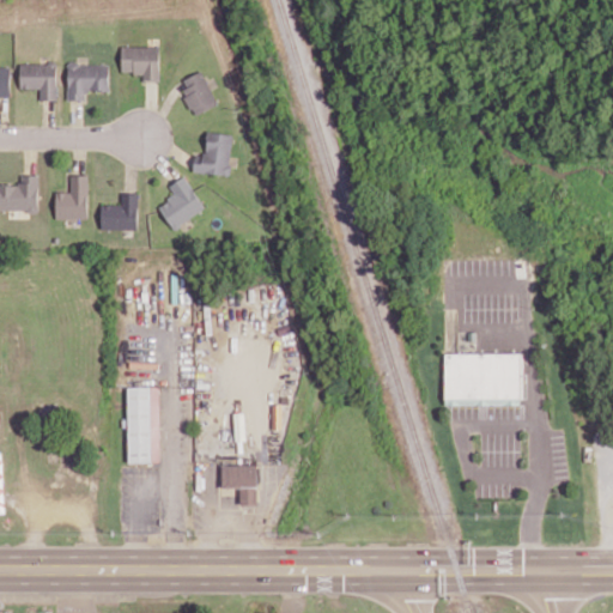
[(121,73),(143,73),(143,80),(159,82),(159,46),(122,46),(121,73)]
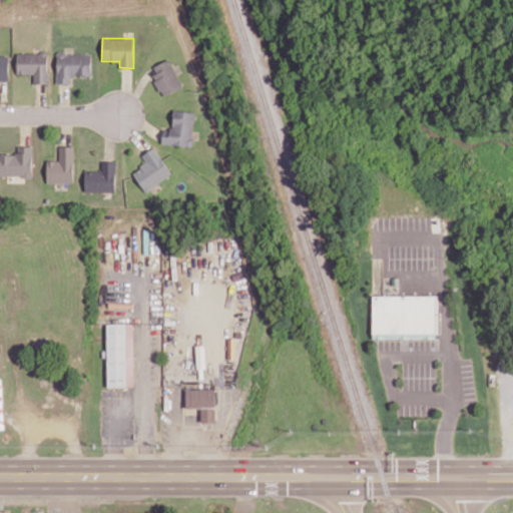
[(17,74),(32,73),(33,83),(48,83),(47,52),(17,52),(17,74)]
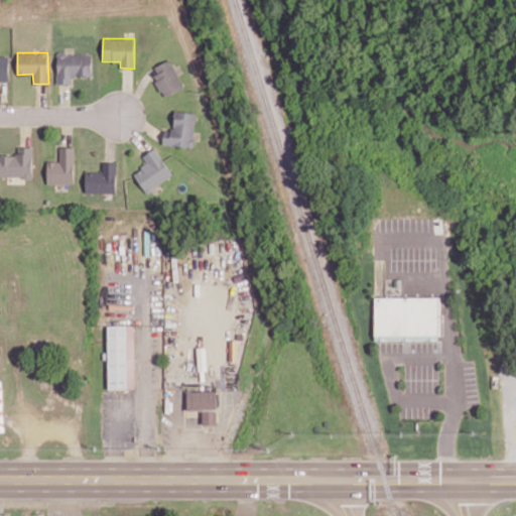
[(92,52),(56,53),(57,84),(72,84),(72,77),(92,76),(92,52)]
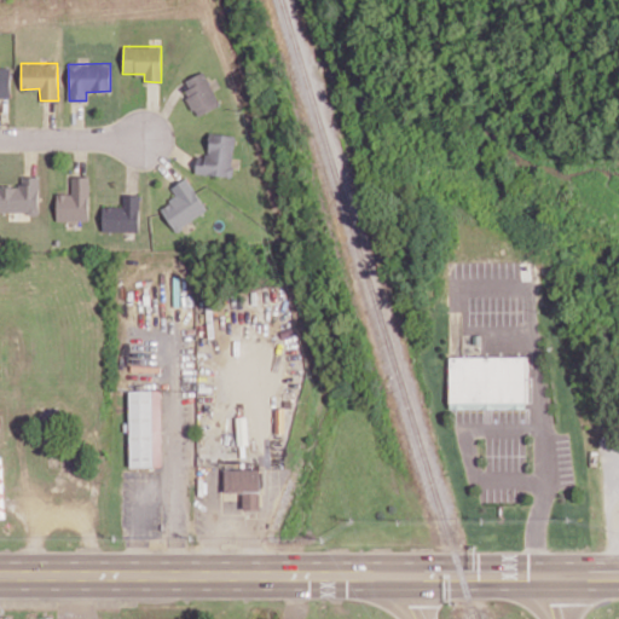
[(0,98),(10,98),(11,68),(0,67),(0,98)]
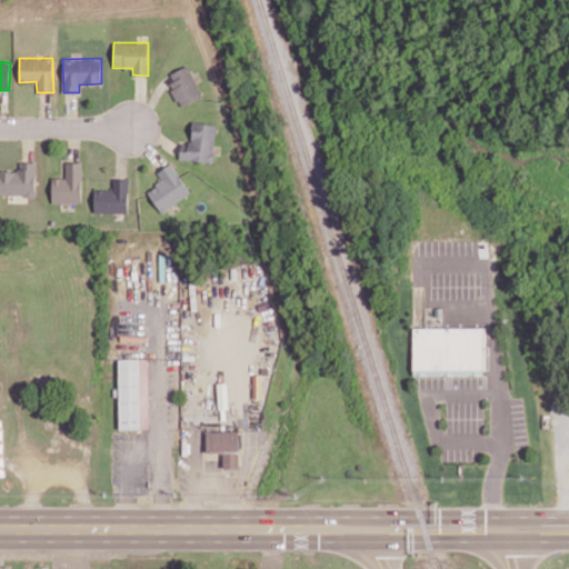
[(180,106),(201,98),(188,66),(167,75),(180,106)]
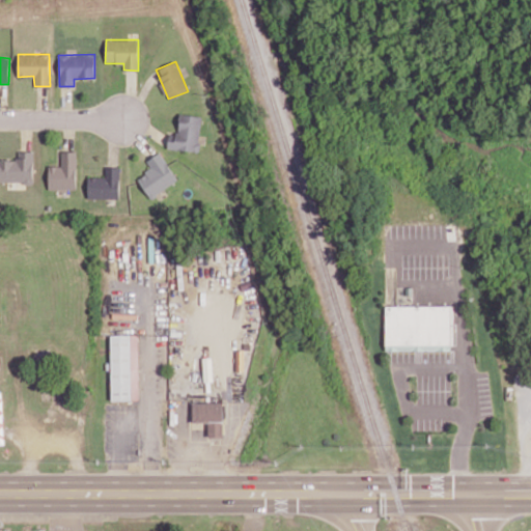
[(202,116),(180,113),(177,133),(169,132),(167,147),(197,151),(202,116)]
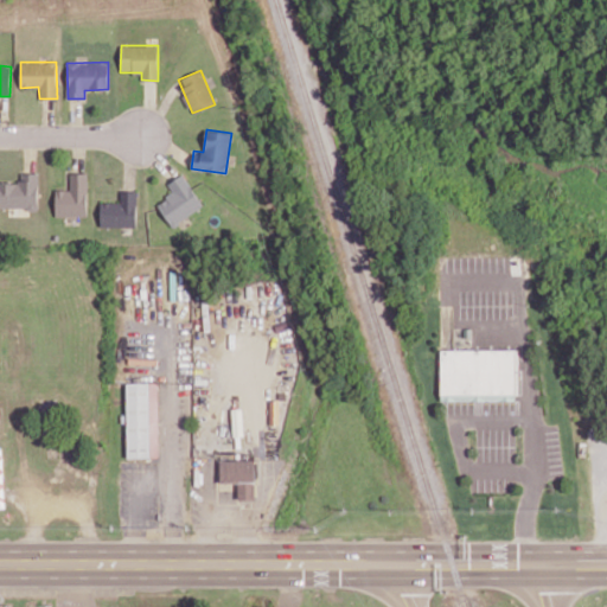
[(56,190),(55,216),(88,217),(88,172),(69,172),(69,190),(56,190)]
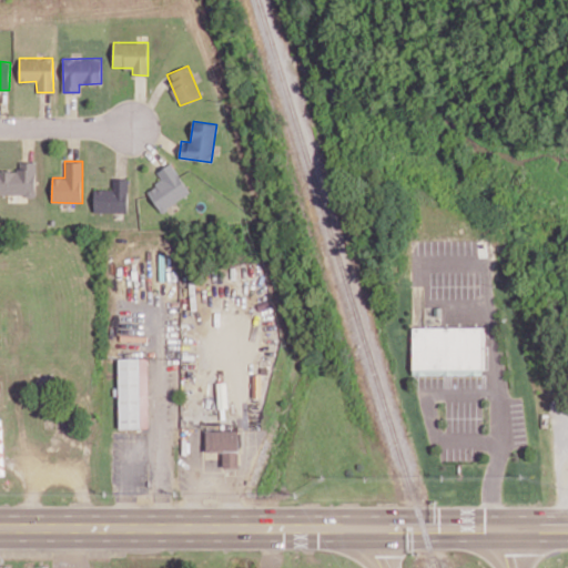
[(0,194),(36,195),(36,162),(18,162),(18,171),(0,170),(0,194)]
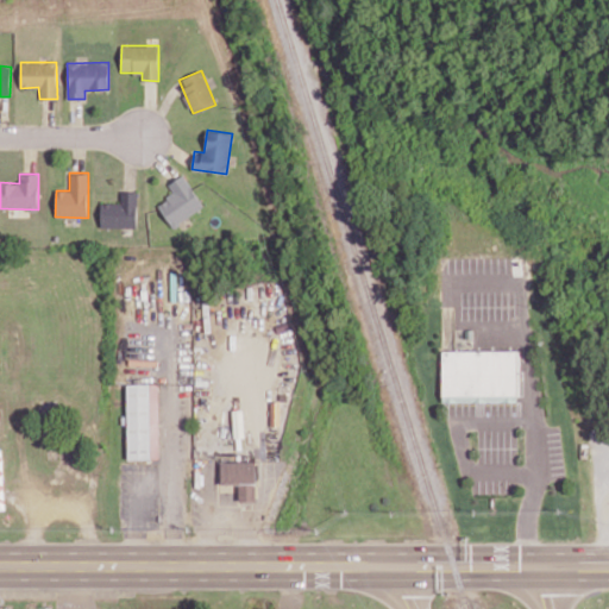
[(168,183),(174,194),(158,203),(171,226),(203,208),(184,174),(168,183)]
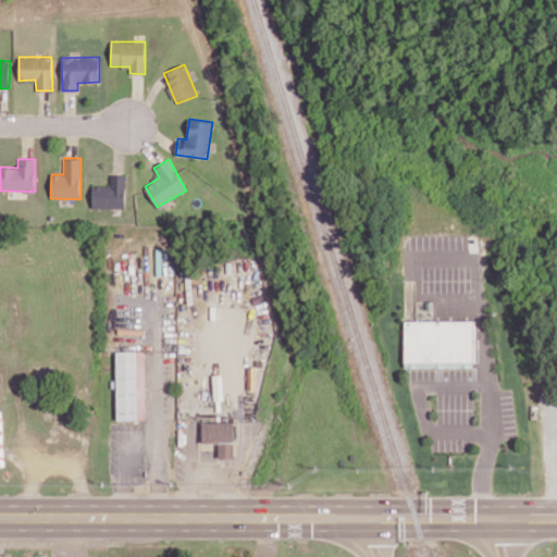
[(91,208),(125,209),(126,175),(109,175),(109,185),(93,185),(91,208)]
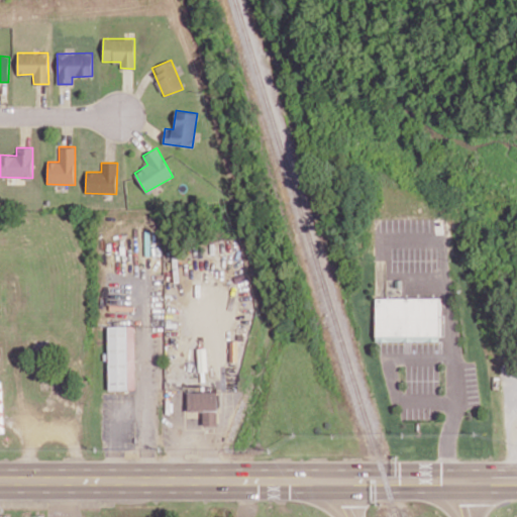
[(376,298),(376,340),(441,340),(440,298),(376,298)]
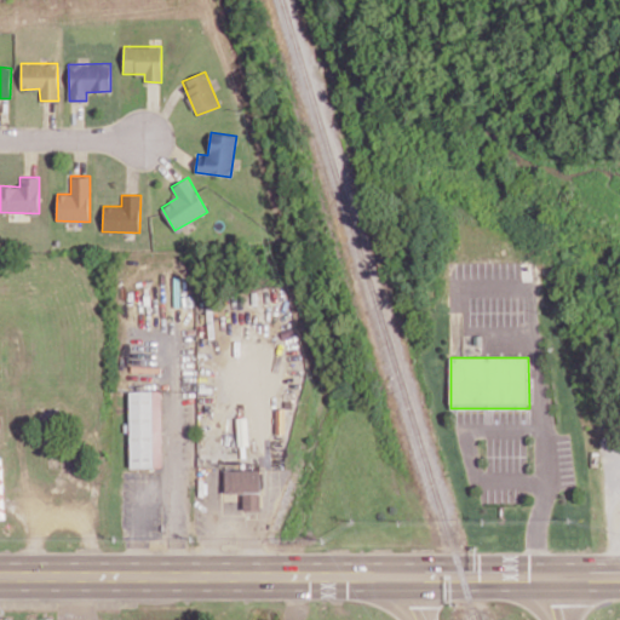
[(162,466),(161,391),(128,391),(130,468),(162,466)]
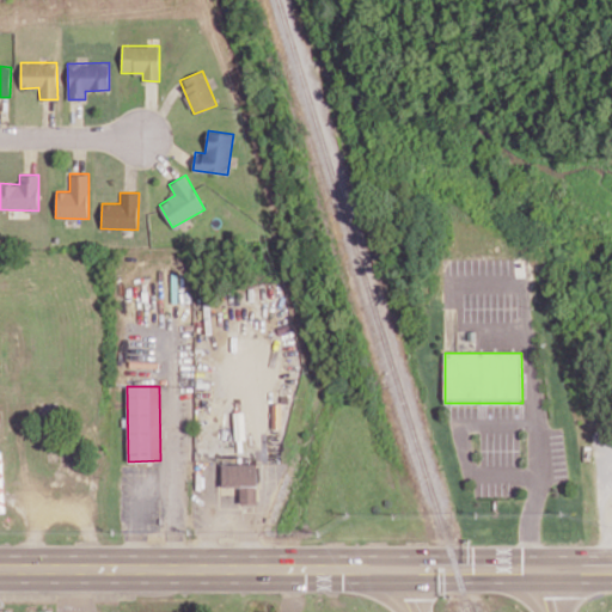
[(222,463),(221,487),(239,488),(239,503),(257,503),(258,464),(222,463)]
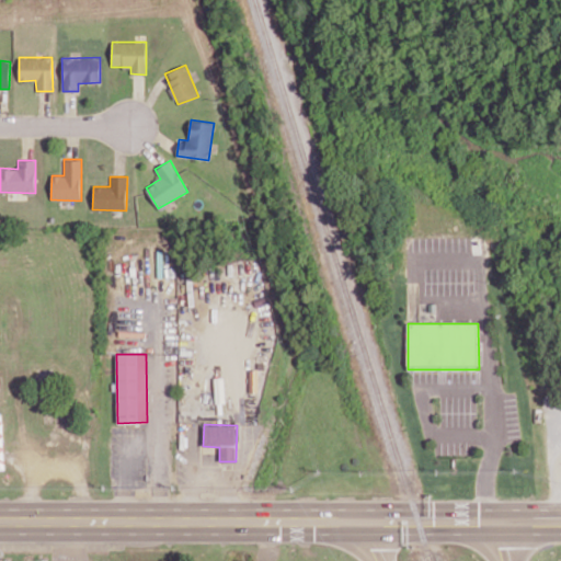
All buildings are outlined.
